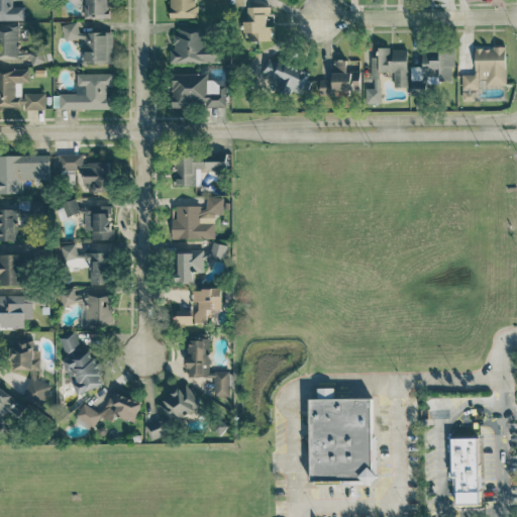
[(0,0),(0,19),(24,19),(24,5),(12,5),(12,0),(0,0)]
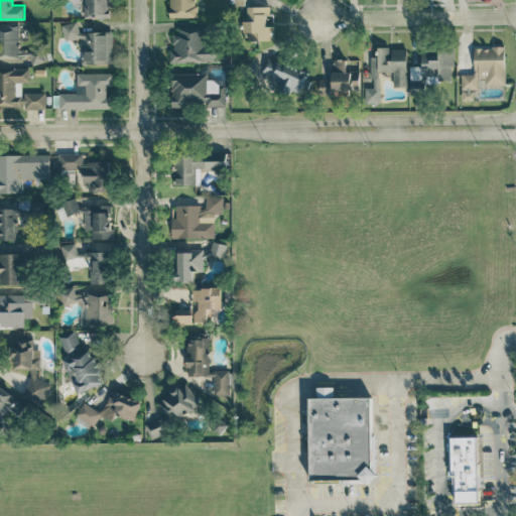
[(83,0),(83,18),(110,17),(109,0),(83,0)]
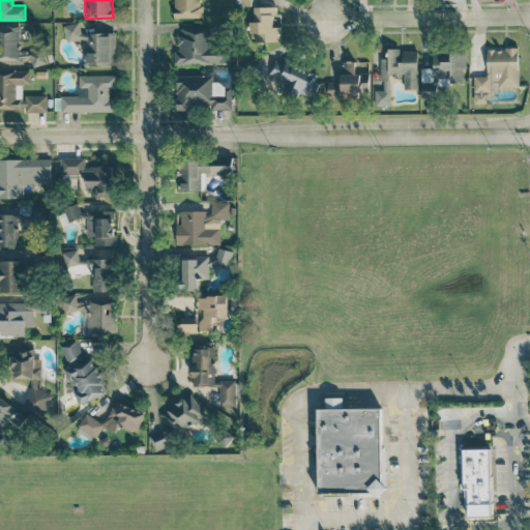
[(173,0),(174,18),(202,17),(201,0),(173,0)]
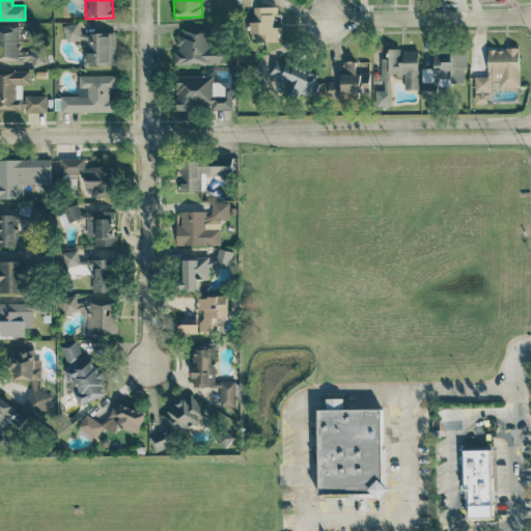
[(254,6),(254,21),(251,21),(251,40),(282,42),(282,26),(276,26),(276,6),(254,6)]
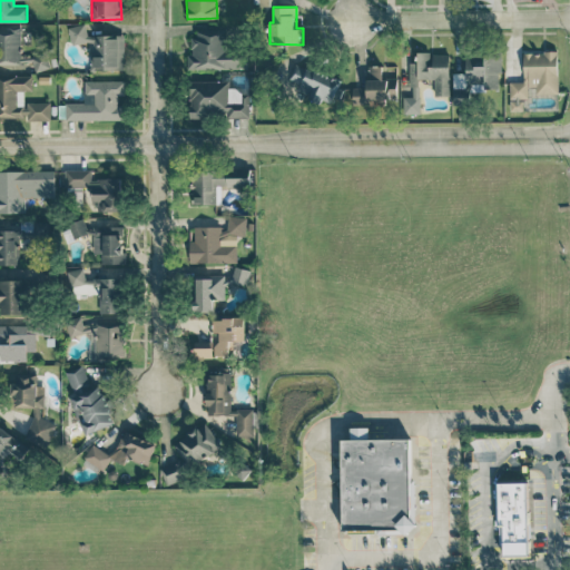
[(124,69),(125,35),(86,35),(86,25),(70,25),(70,42),(91,42),(91,69),(124,69)]
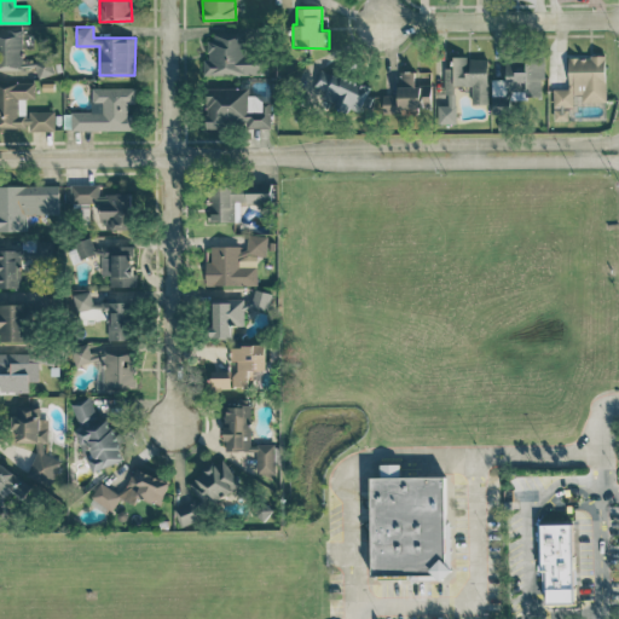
[(203,74),(260,74),(261,52),(246,52),(246,28),(214,28),(214,40),(208,40),(207,59),(203,59),(203,74)]
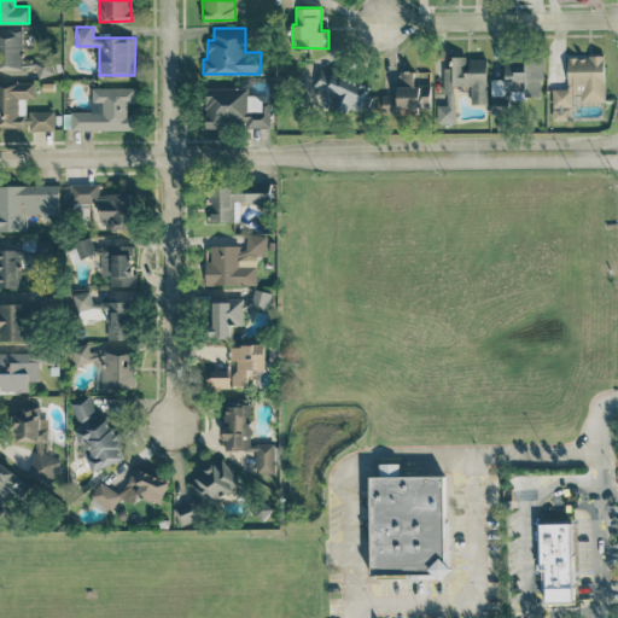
[(0,30),(0,69),(22,70),(23,31),(0,30)]
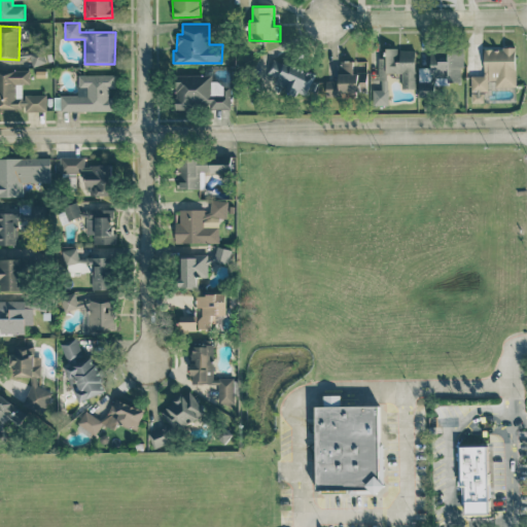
[(416,49),(398,49),(398,47),(387,47),(386,57),(380,57),(380,89),(373,89),(373,104),(388,104),(388,72),(402,72),(402,88),(416,88),(416,49)]
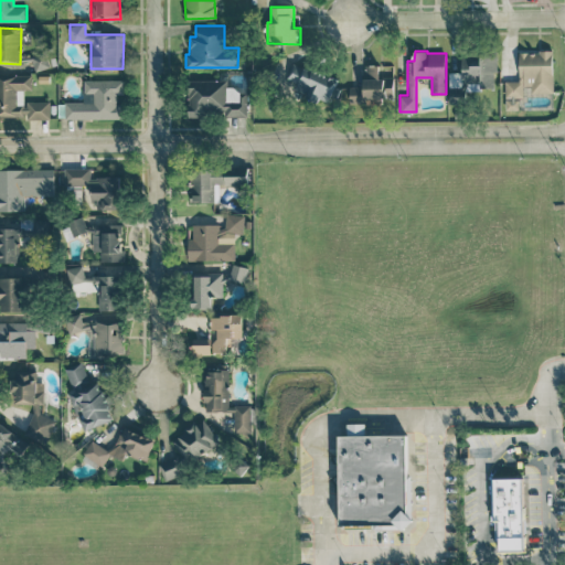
[(553,91),(554,51),(520,51),(519,81),(505,81),(505,97),(524,97),(524,91),(553,91)]
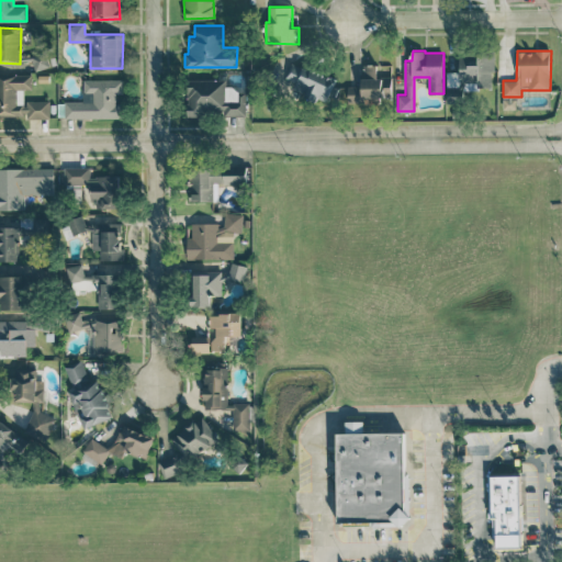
[(48,67),(46,53),(31,55),(33,70),(48,67)]
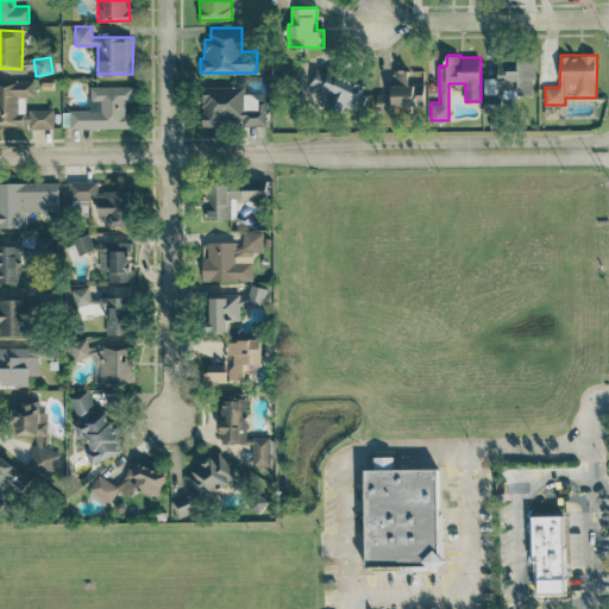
[(364,86),(316,68),(307,94),(355,112),(364,86)]
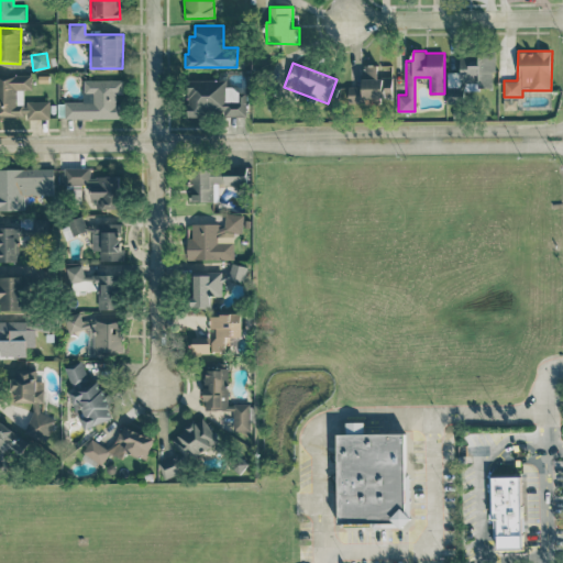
[(348,86),(348,100),(393,100),(393,77),(377,77),(377,64),(363,64),(363,86),(348,86)]
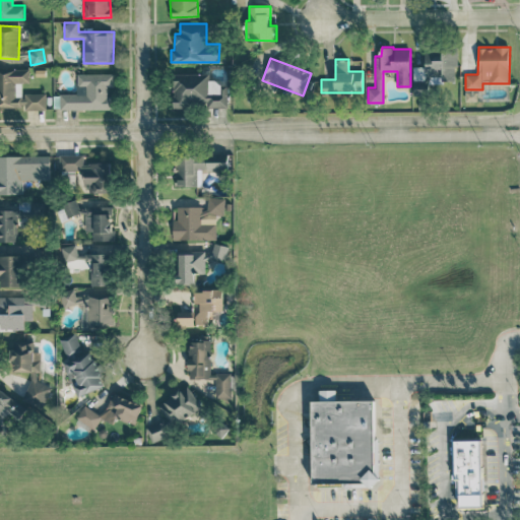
[(46,92),(22,93),(22,82),(29,82),(29,70),(0,70),(0,106),(23,106),(24,110),(47,109),(46,92)]
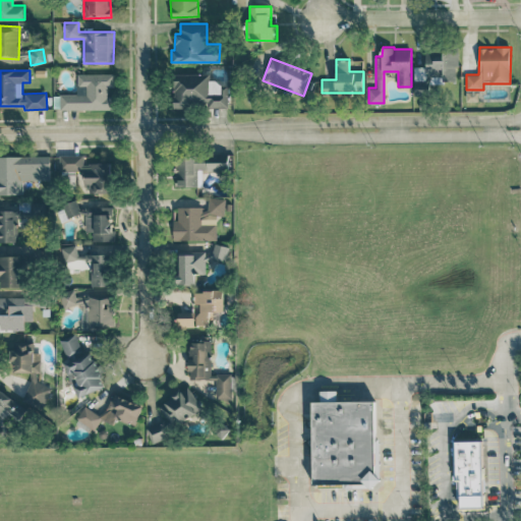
[(114,73),(76,73),(77,94),(60,94),(60,110),(113,109),(113,96),(108,96),(107,87),(114,87),(114,73)]
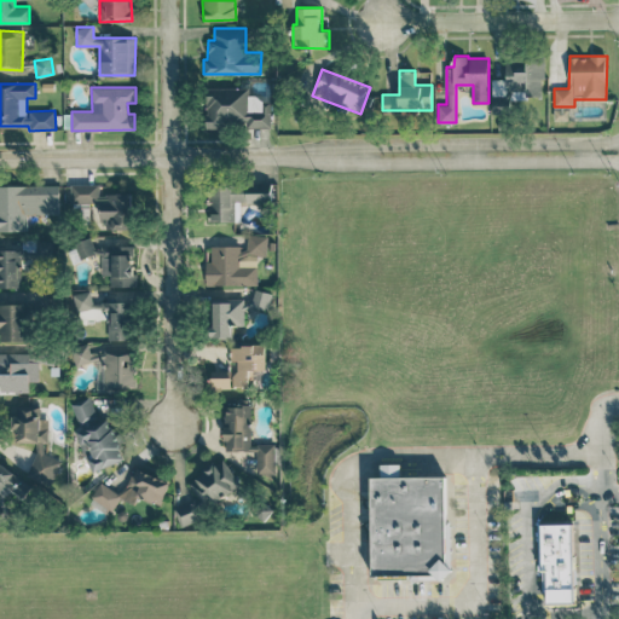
[(206,127),(271,127),(271,98),(249,98),(249,87),(206,87),(206,127)]
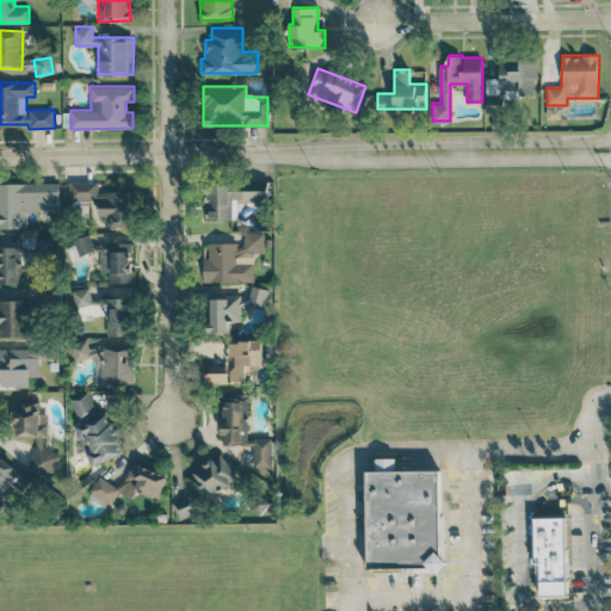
[(561,106),(547,107),(547,118),(562,118),(561,106)]
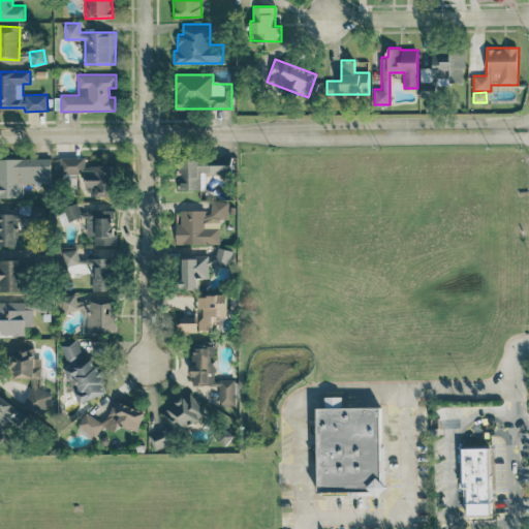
[(199,189),(200,173),(231,174),(232,158),(180,156),(179,189),(199,189)]
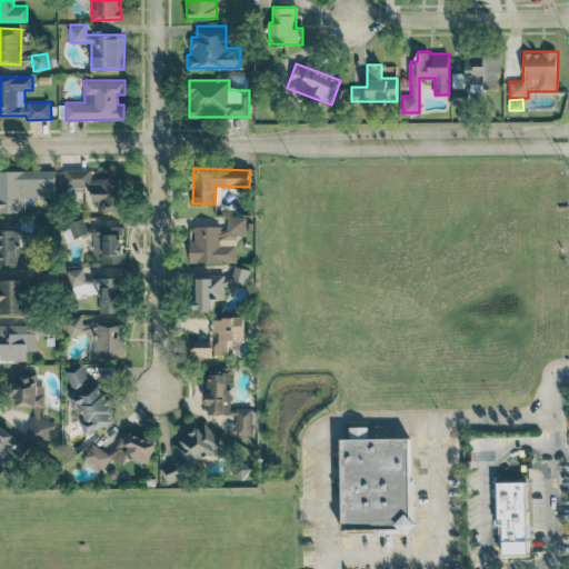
[(91,169),(66,169),(66,186),(91,186),(91,169)]
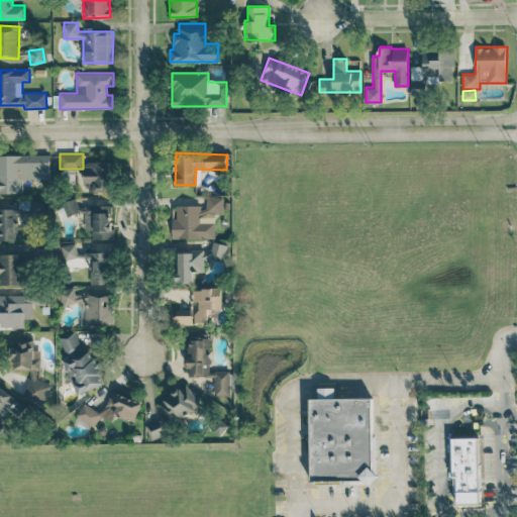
[(0,192),(22,192),(22,179),(50,178),(49,154),(0,154),(0,192)]
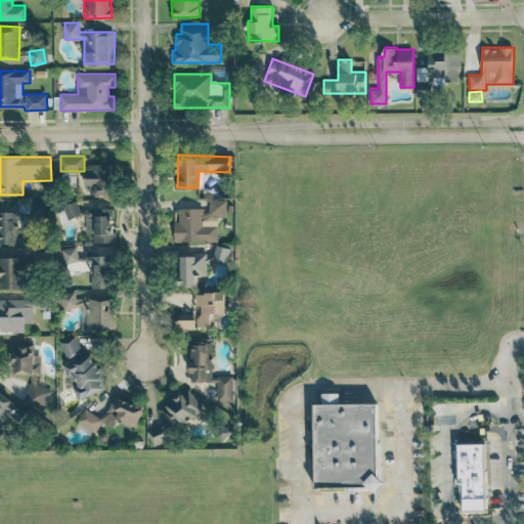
[(89,194),(112,193),(111,164),(85,164),(85,185),(89,185),(89,194)]
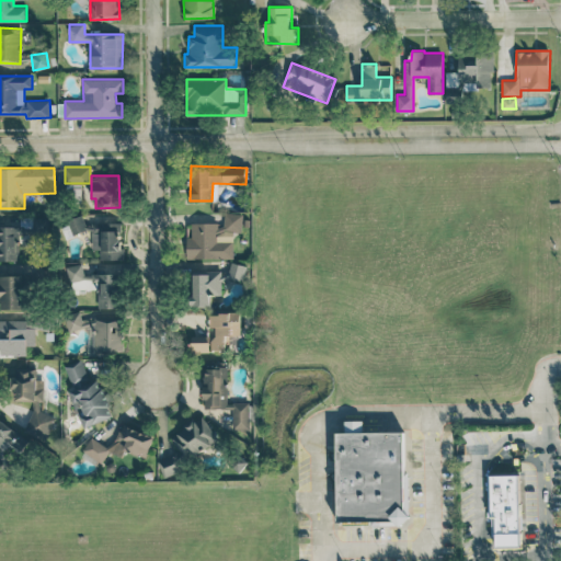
[(192,222),(192,236),(186,236),(186,258),(232,258),(232,231),(242,231),(242,213),(224,213),(224,222),(192,222)]
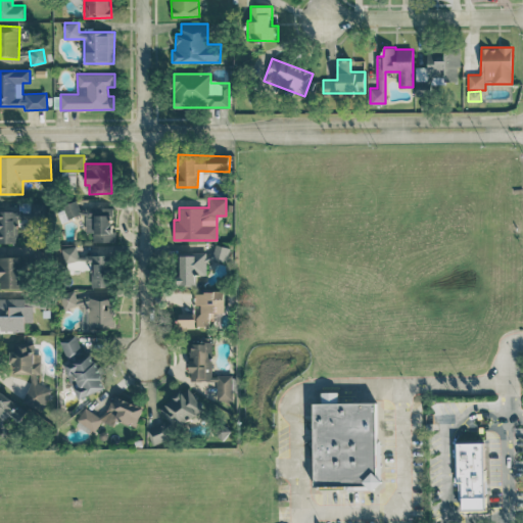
[(81,214),(77,200),(64,204),(68,219),(81,214)]
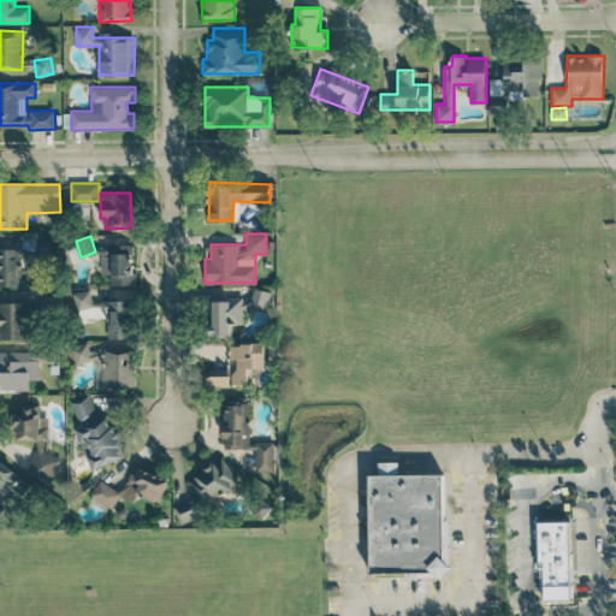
[(132,244),(101,246),(101,274),(110,274),(110,285),(134,284),(132,244)]
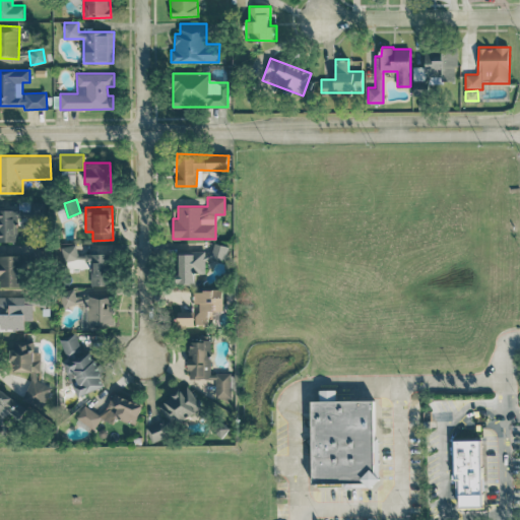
[(0,241),(18,241),(17,209),(0,209),(0,241)]
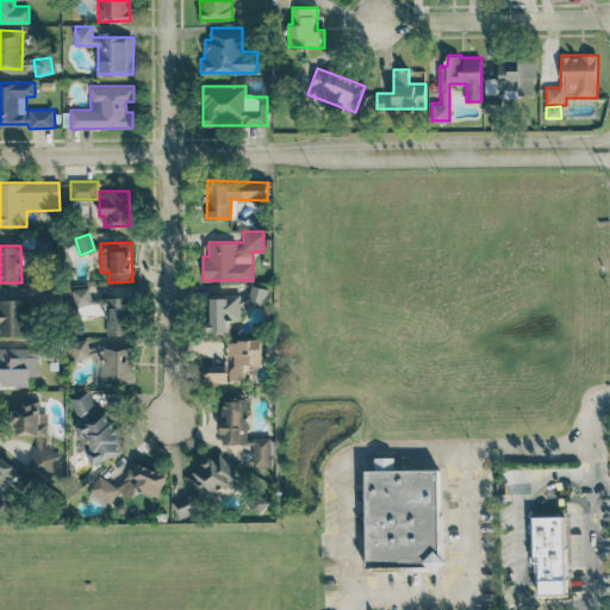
[(248,302),(265,305),(268,288),(251,285),(248,302)]
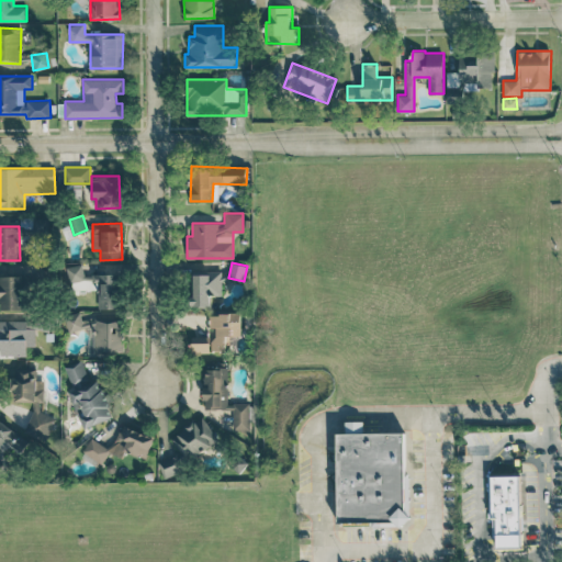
[(121,273),(83,273),(83,265),(68,265),(68,289),(90,289),(90,283),(99,283),(99,307),(121,307),(121,273)]
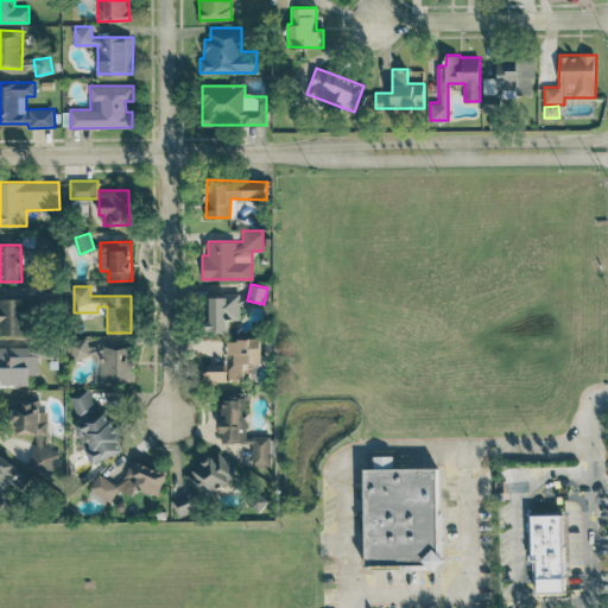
[(228,331),(228,320),(239,320),(240,293),(208,292),(207,331),(228,331)]
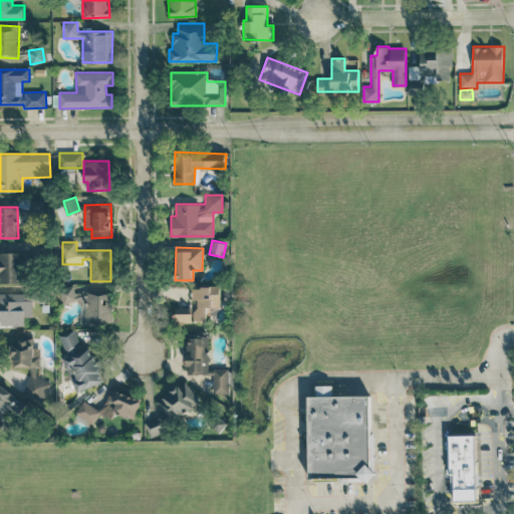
[(23,251),(0,252),(0,275),(1,275),(1,283),(24,282),(23,251)]
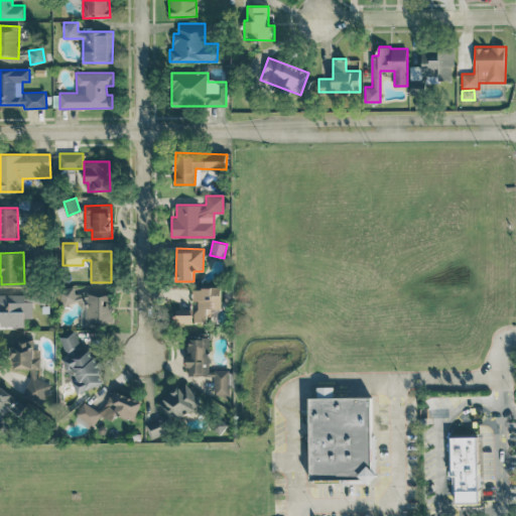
[(61,302),(86,301),(87,324),(113,323),(112,291),(75,292),(75,287),(60,287),(61,302)]
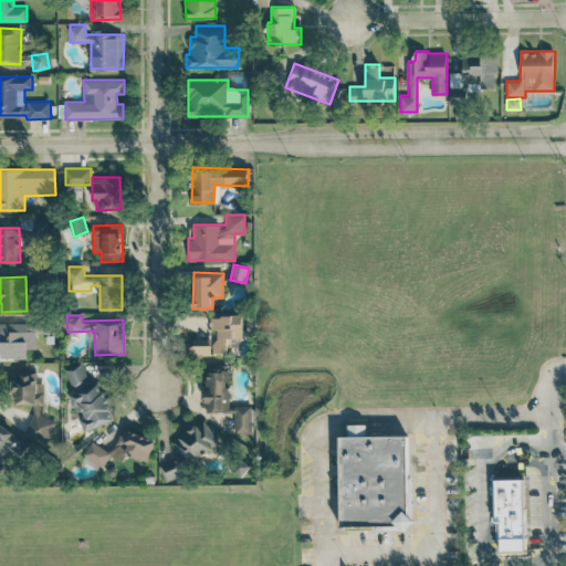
[(243,315),(212,315),(212,353),(231,352),(231,338),(244,337),(243,315)]
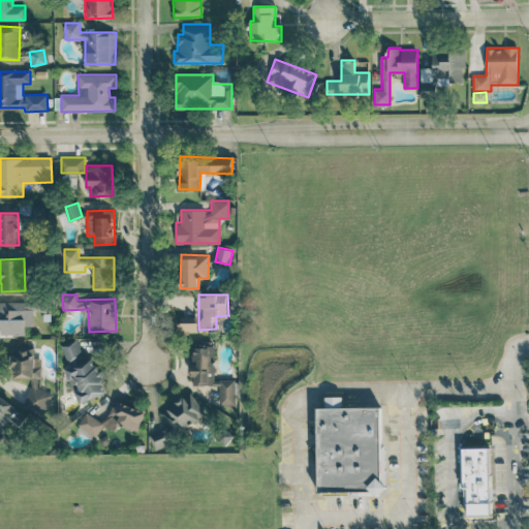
[(33,327),(33,302),(0,301),(0,334),(25,335),(25,325),(33,327)]
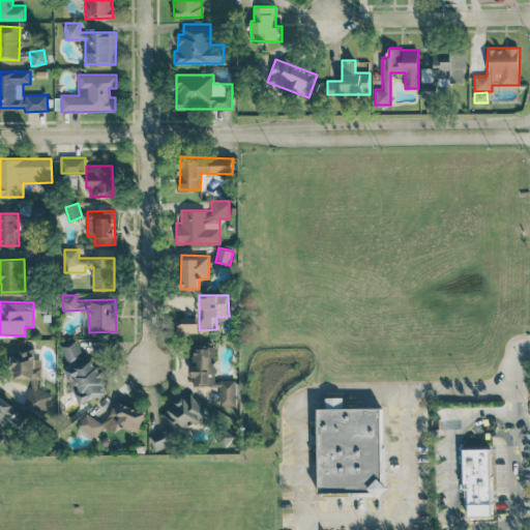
[(198,322),(180,323),(180,332),(198,331),(198,322)]
